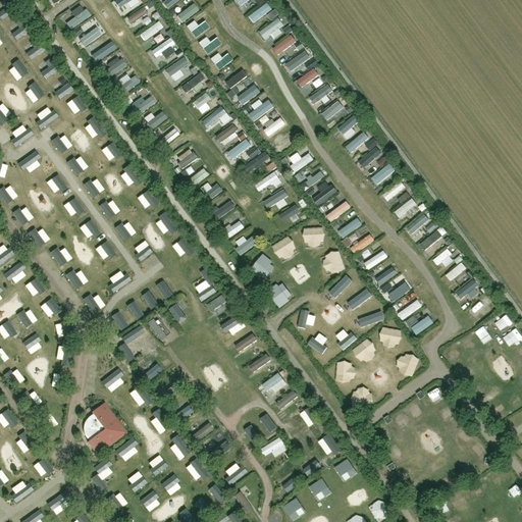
[(264,4),(250,16),(255,23),(270,11),(264,4)]
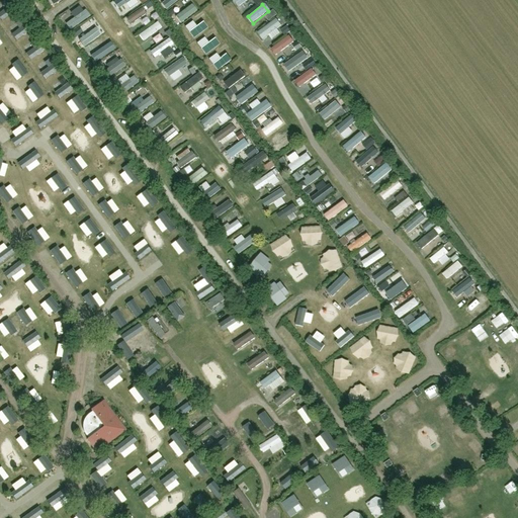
[(184,20),(197,10),(193,5),(180,15),(184,20)]
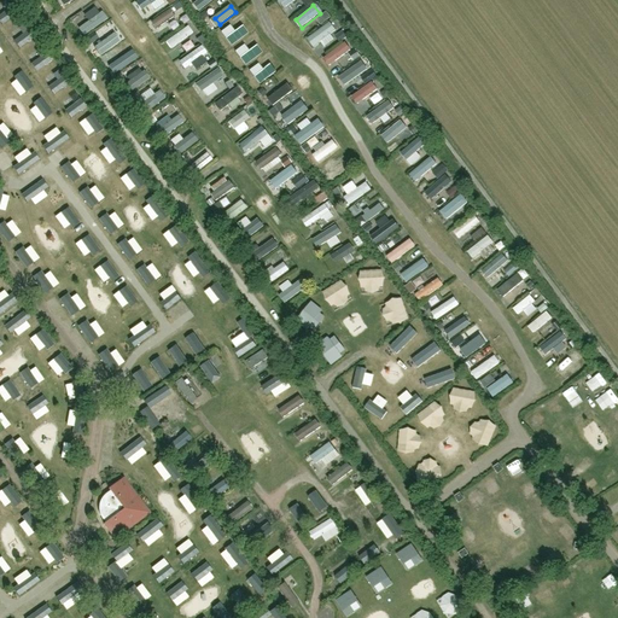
[(155,19),(161,28),(179,17),(173,9),(155,19)]
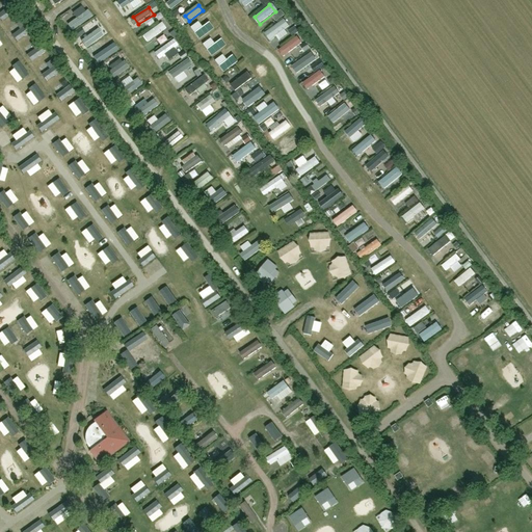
[(79,10),(64,21),(71,32),(92,18),(88,10),(82,15),(79,10)]
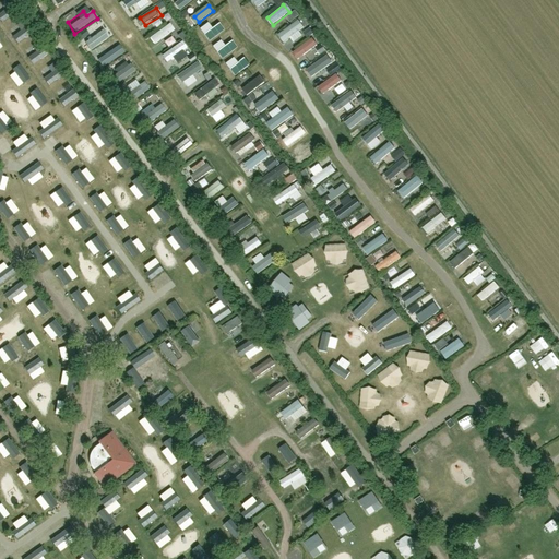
[(287,25),(295,20),(289,13),(282,19),(287,25)]
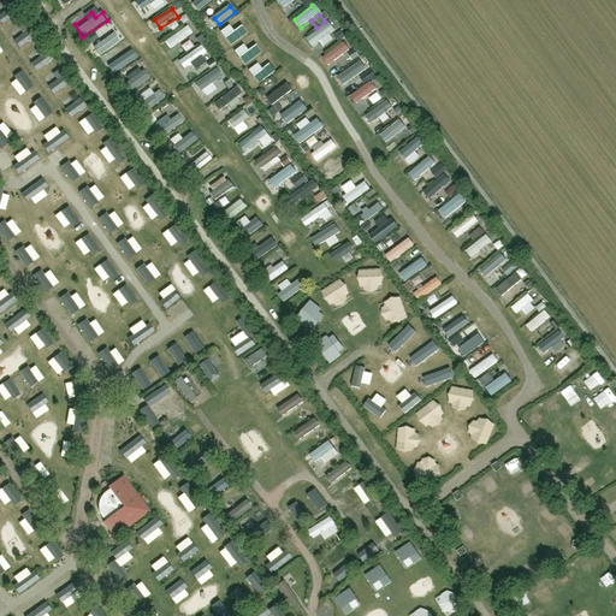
[(27,41),(35,35),(25,21),(17,28),(27,41)]
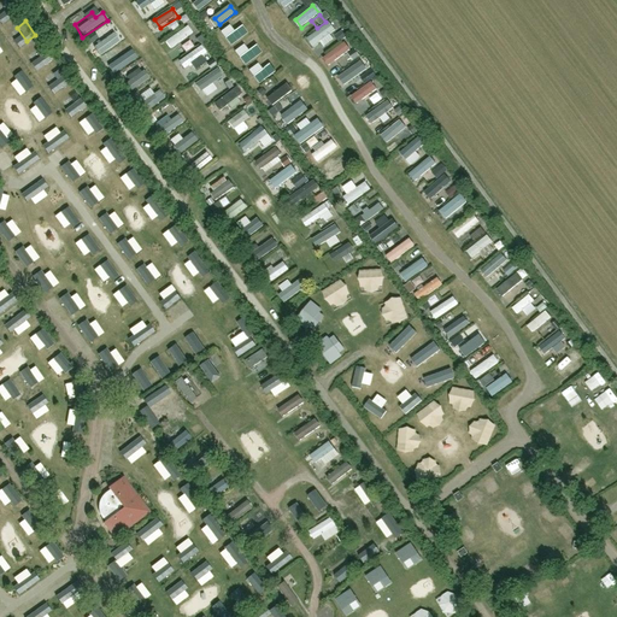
[(247,21),(228,33),(233,41),(252,29),(247,21)]
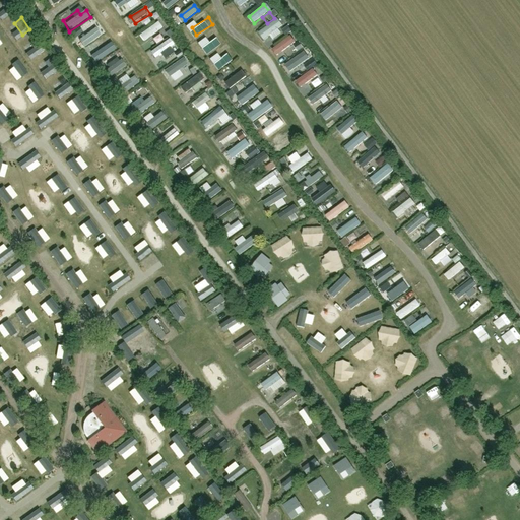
[(266,41),(286,27),(281,19),(261,31),(266,41)]
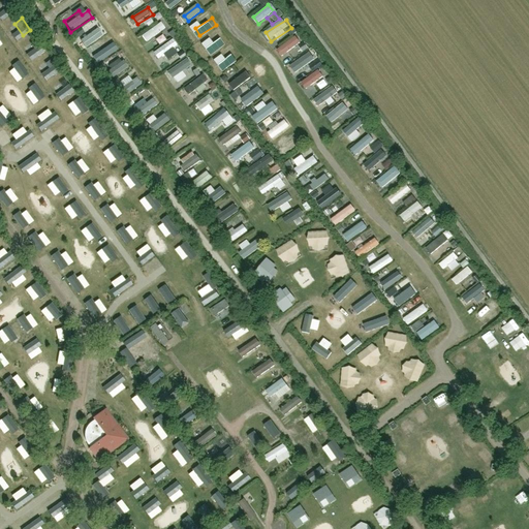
[(148,42),(167,30),(162,21),(143,33),(148,42)]
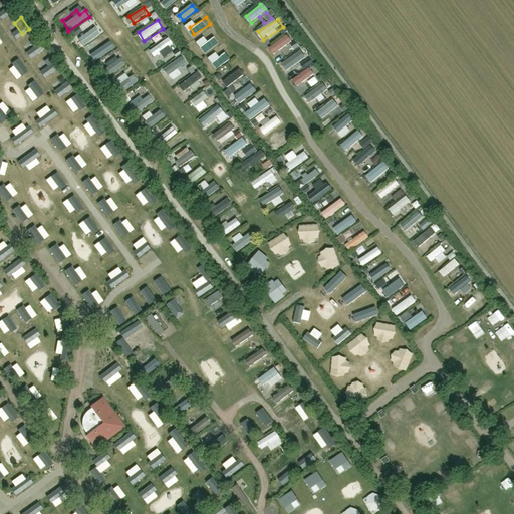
[(90,31),(84,26),(75,35),(87,46),(100,30),(95,25),(90,31)]
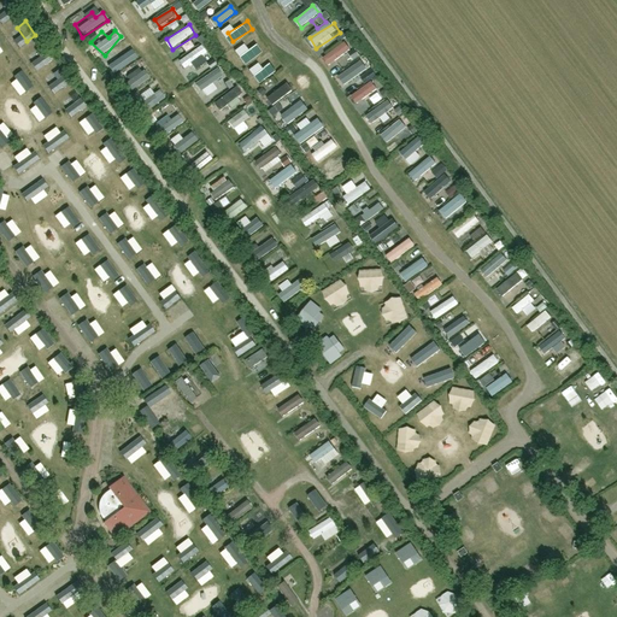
[(258,41),(241,54),(248,64),(265,51),(258,41)]
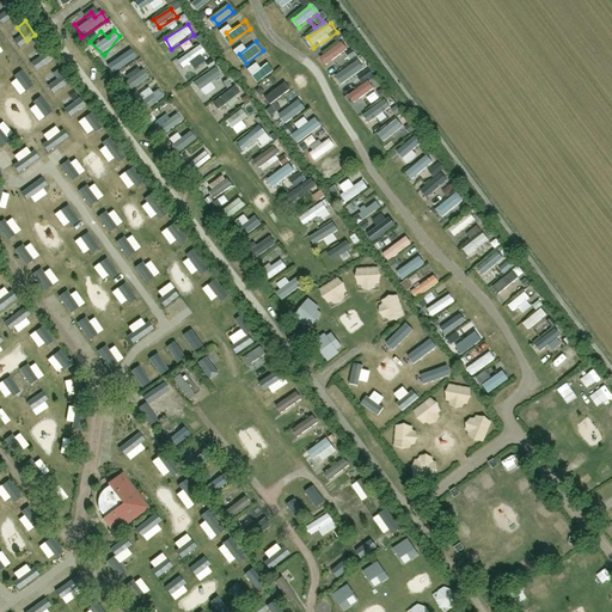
[(326,67),(347,50),(340,41),(319,57),(326,67)]
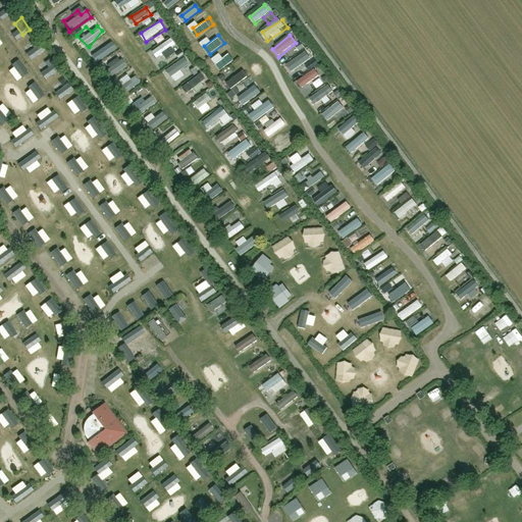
[(207,37),(200,42),(203,46),(210,41),(207,37)]
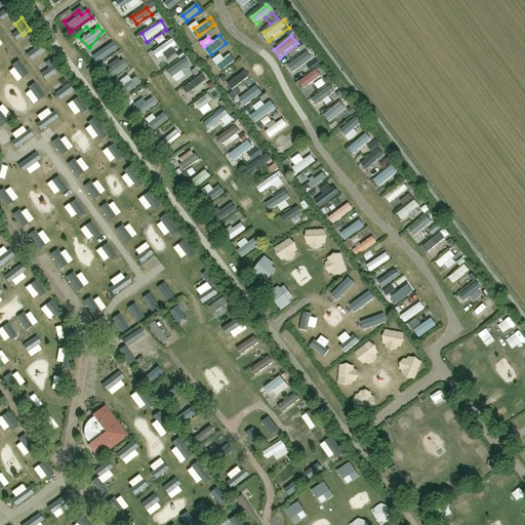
[(297,43),(303,50),(308,46),(303,40),(297,43)]
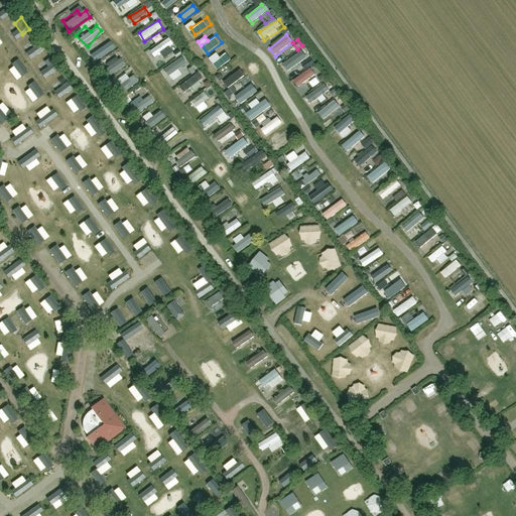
[(179,54),(174,47),(171,49),(163,40),(157,44),(171,61),(179,54)]
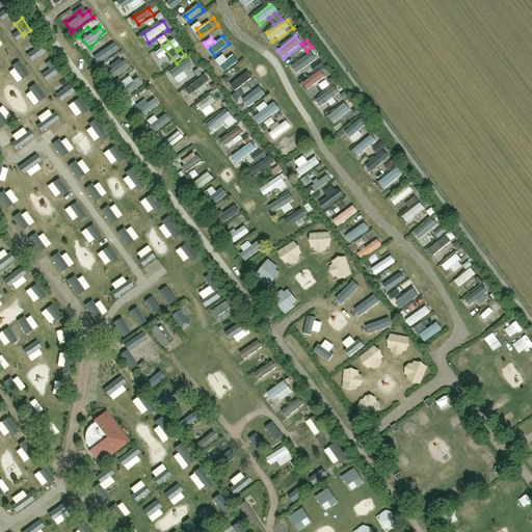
[(95,47),(98,53),(106,49),(102,43),(95,47)]
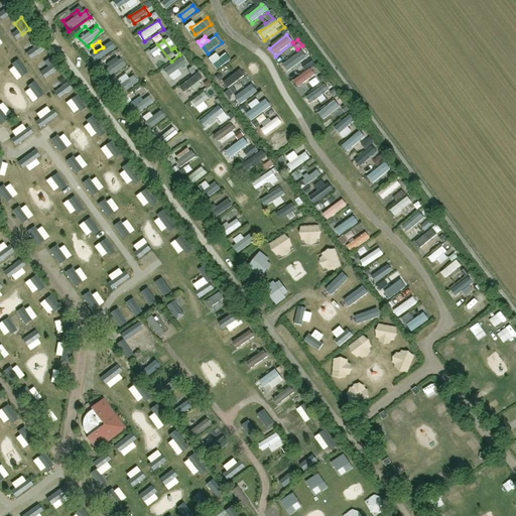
[(99,57),(116,50),(113,43),(96,50),(99,57)]
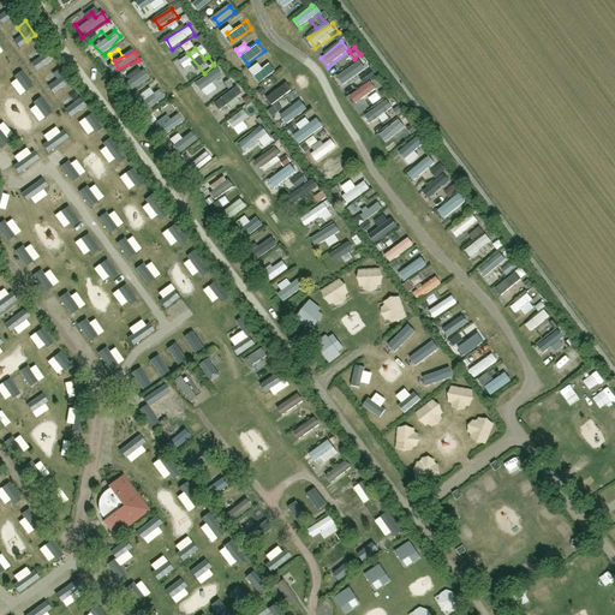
[(362,60),(339,73),(345,82),(366,69),(362,60)]
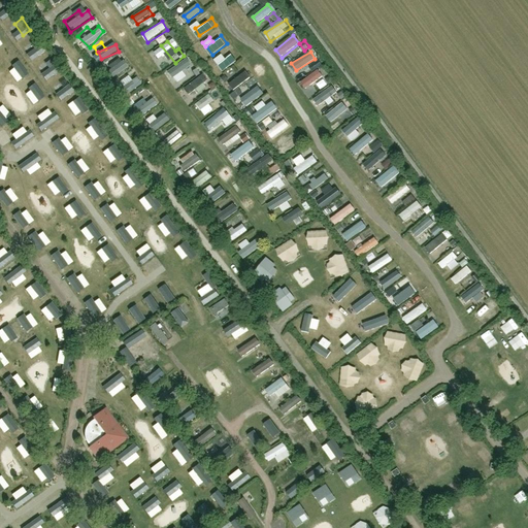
[(48,54),(38,60),(41,66),(52,60),(48,54)]
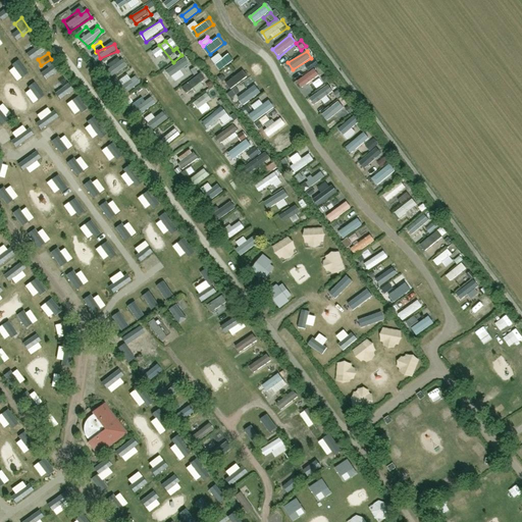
[(230,53),(212,67),(216,72),(235,58),(230,53)]
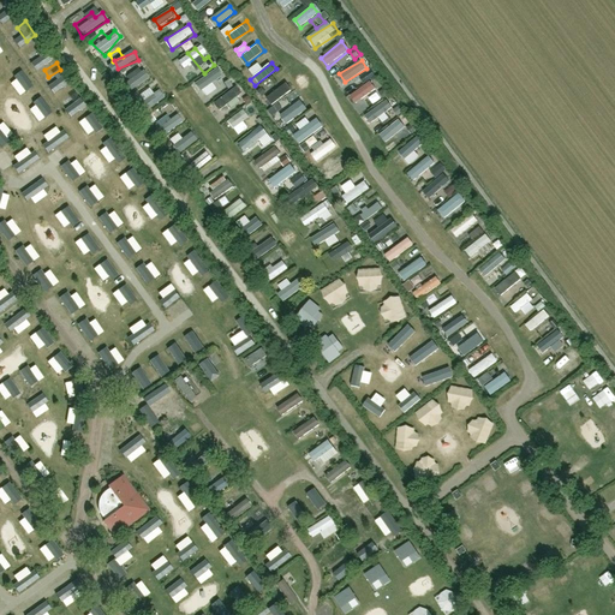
[(149,79),(139,67),(126,77),(127,79),(121,84),(129,94),(149,79)]
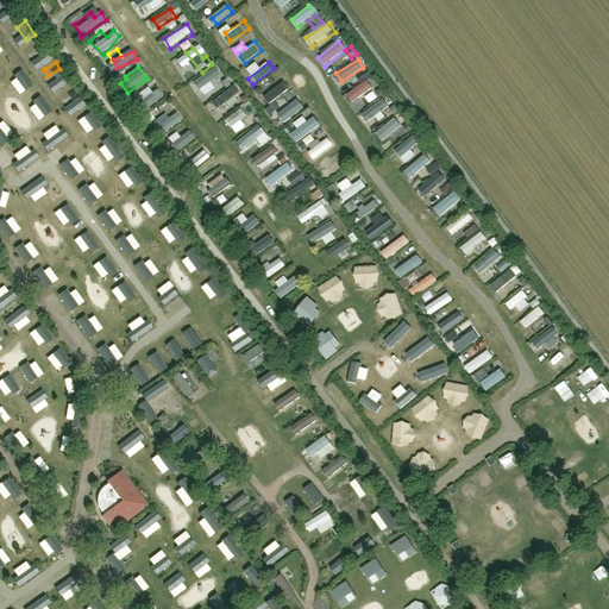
[(213,71),(198,80),(202,88),(218,80),(213,71)]
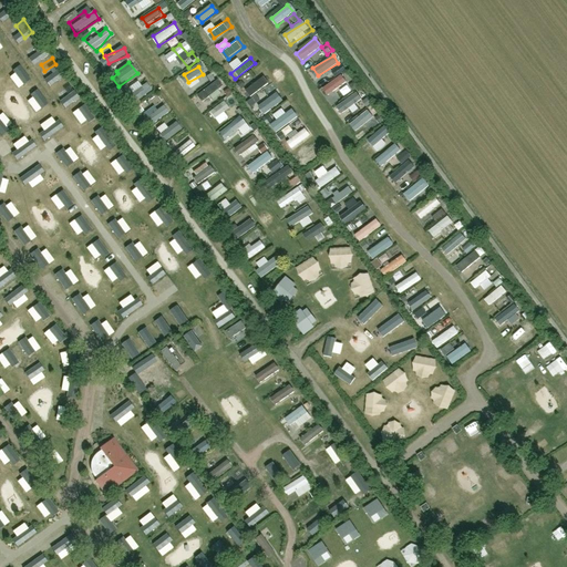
[(55,80),(61,90),(69,85),(60,70),(50,76),(53,82),(55,80)]
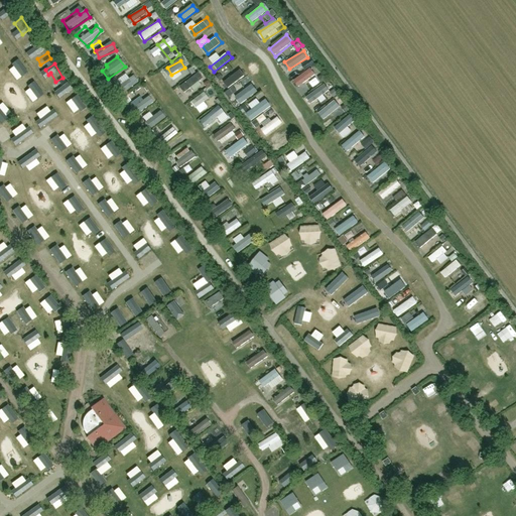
[(223,81),(230,89),(246,76),(240,68),(223,81)]
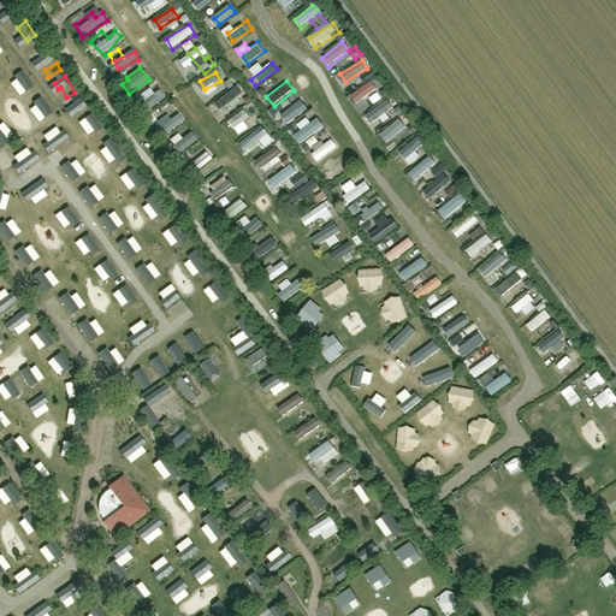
[(0,92),(0,132),(36,112),(18,82),(0,92)]
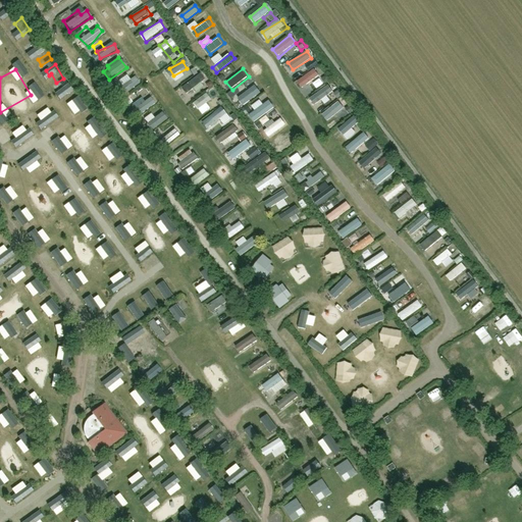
[(312,71),(301,81),(305,86),(317,76),(312,71)]
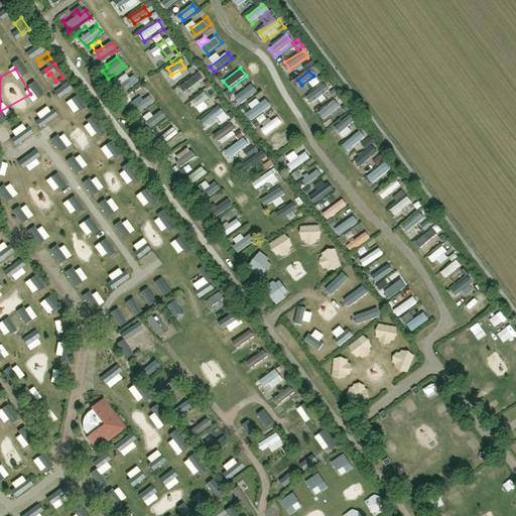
[(201,76),(190,84),(195,89),(205,81),(201,76)]
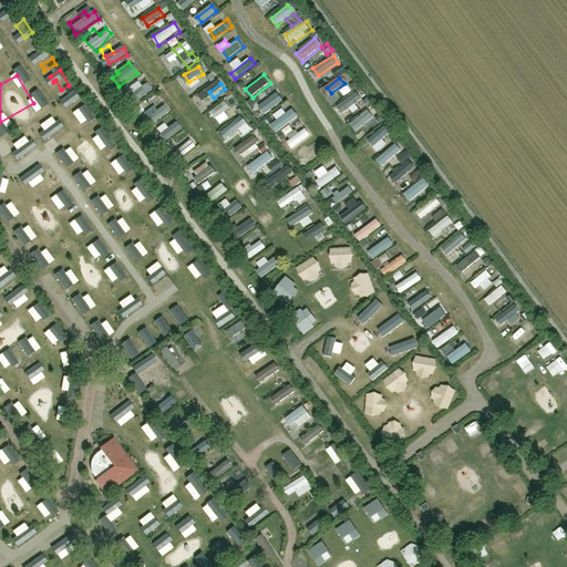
[(137,101),(153,90),(147,84),(133,95),(137,101)]
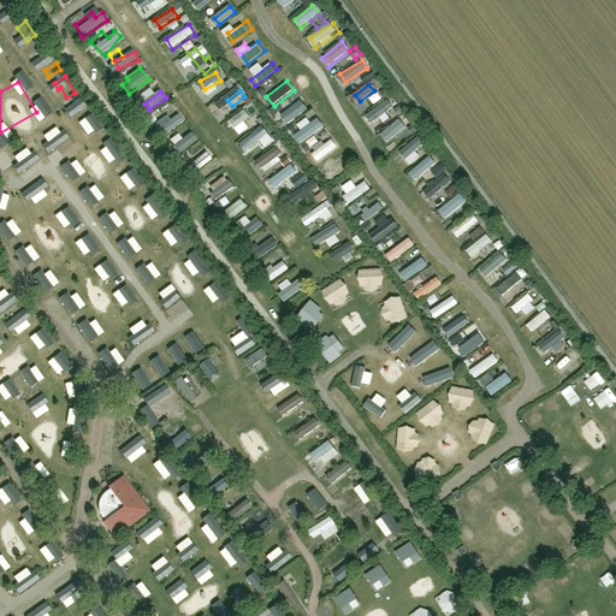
[(379,102),(389,95),(386,92),(375,98),(379,102)]
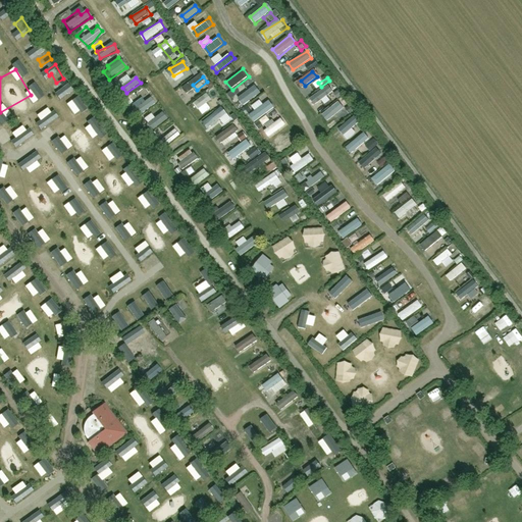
[(328,84),(310,97),(315,105),(333,91),(328,84)]
